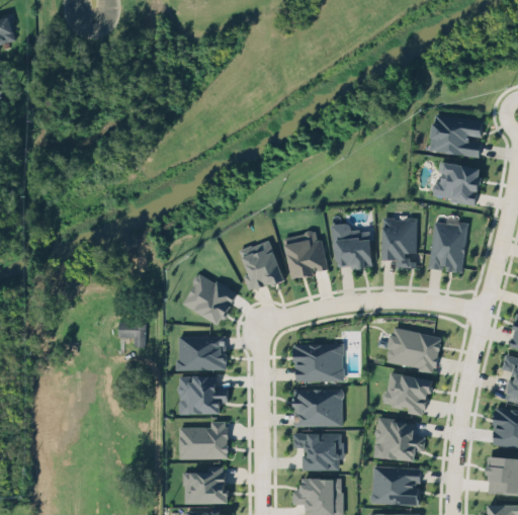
[(0,46),(15,41),(8,18),(0,19),(0,46)]
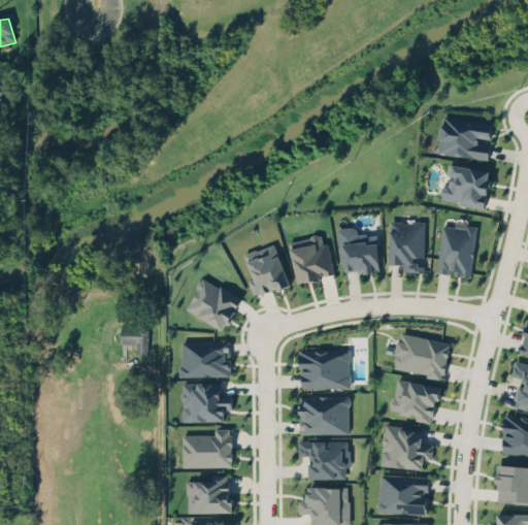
[(443,116),(493,124),(491,140),(479,138),(477,143),(491,145),(489,161),(437,153),(443,116)]
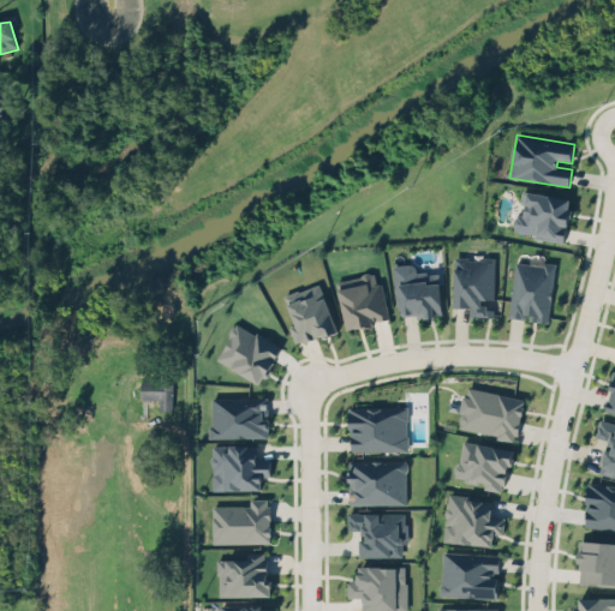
[(514,232),(536,235),(535,239),(563,244),(567,227),(568,227),(569,220),(572,220),(573,210),(568,209),(571,199),(527,192),(527,193),(523,192),(520,204),(525,204),(523,216),(517,215),(517,219),(514,220),(513,223),(513,226),(515,229),(514,232)]
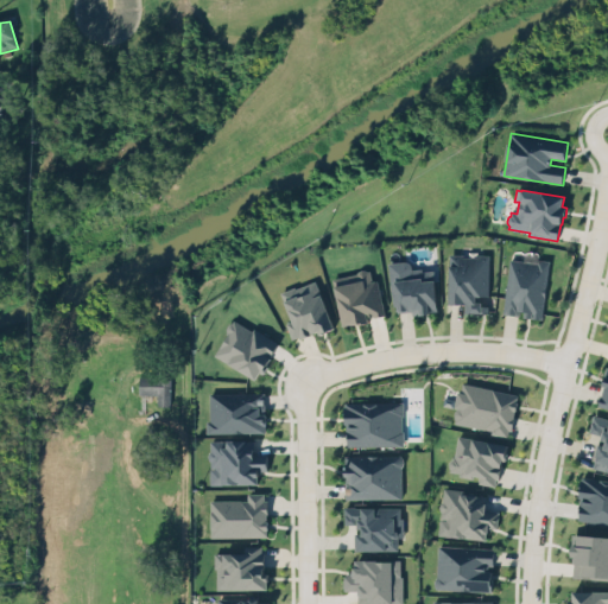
[(464,304),(449,304),(449,255),(464,255),(462,258),(481,258),(479,255),(489,255),(489,297),(477,297),(477,303),(482,303),(482,313),(464,313),(464,304)]
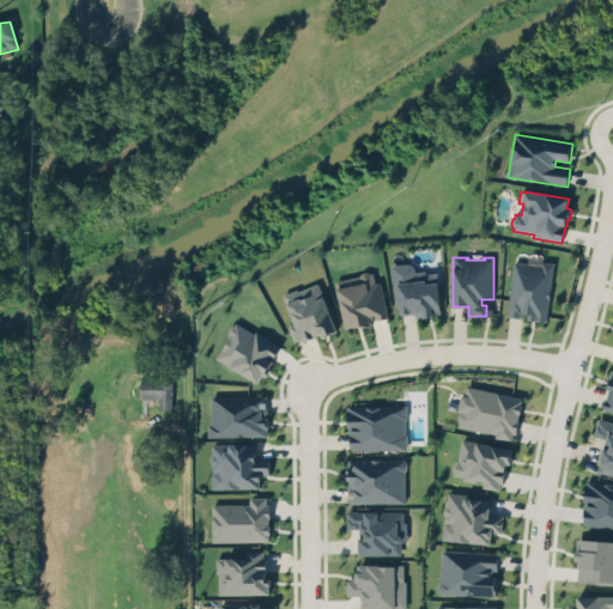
[(554,265),(547,323),(529,321),(529,315),(525,314),(525,320),(520,320),(520,318),(513,317),(513,318),(508,317),(515,262),(542,267),(542,262),(554,265)]
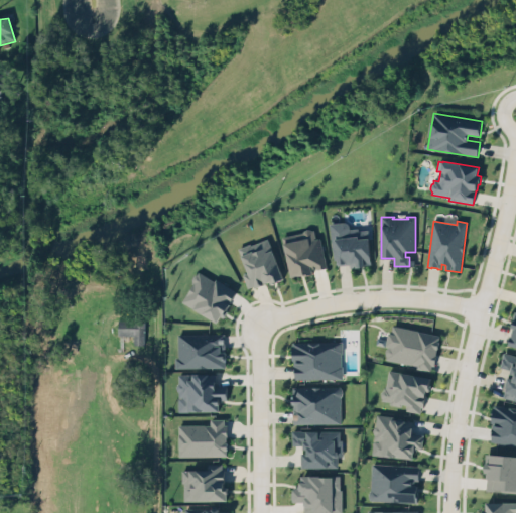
[(338,260),(335,261),(331,225),(345,223),(348,224),(350,228),(350,230),(358,229),(359,232),(369,230),(372,265),(365,266),(365,267),(351,269),(350,265),(338,266),(338,260)]
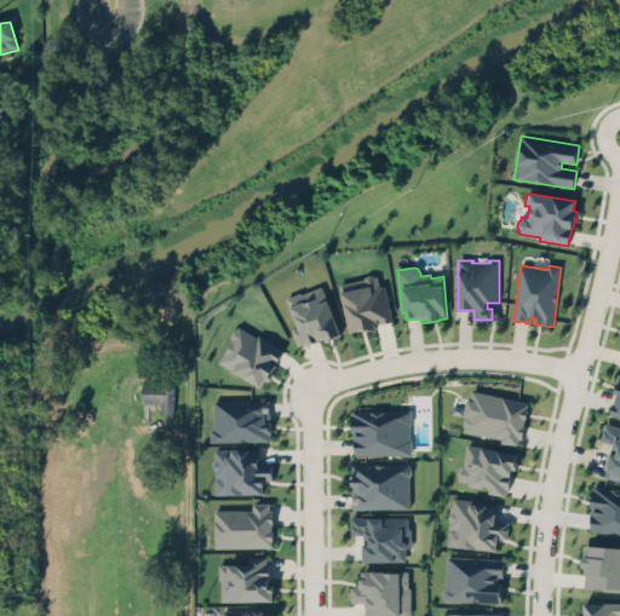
[(338,287),(360,282),(359,276),(374,272),(375,278),(382,277),(384,289),(386,288),(390,301),(388,301),(392,321),(373,326),(366,323),(366,321),(357,327),(348,329),(338,287)]
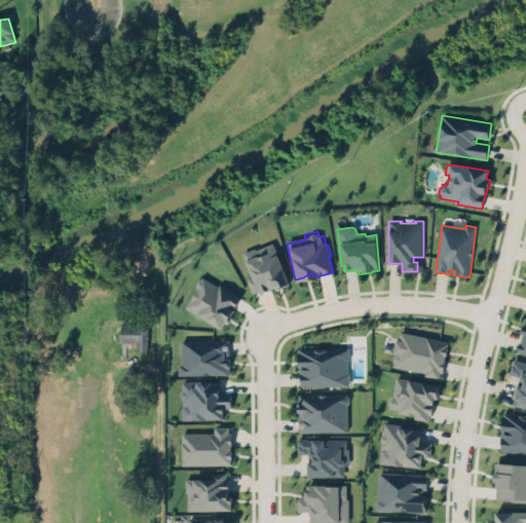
[(288,286),(273,245),(242,256),(252,281),(248,283),(253,298),(288,286)]
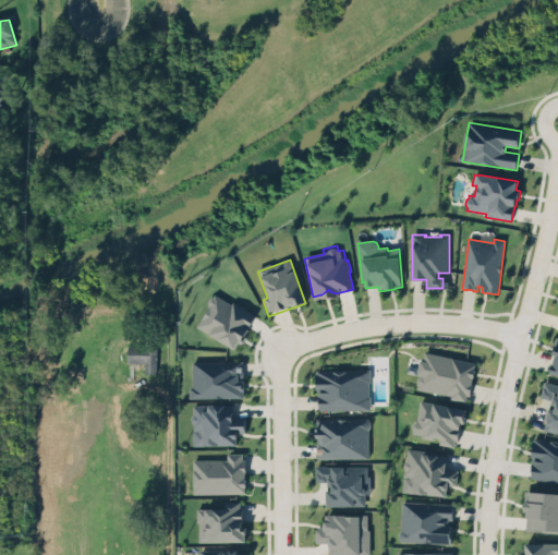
[(195,325),(207,306),(207,301),(209,297),(211,297),(214,292),(230,302),(231,299),(252,311),(253,315),(246,326),(243,330),(244,335),(240,341),(235,341),(232,347),(195,325)]
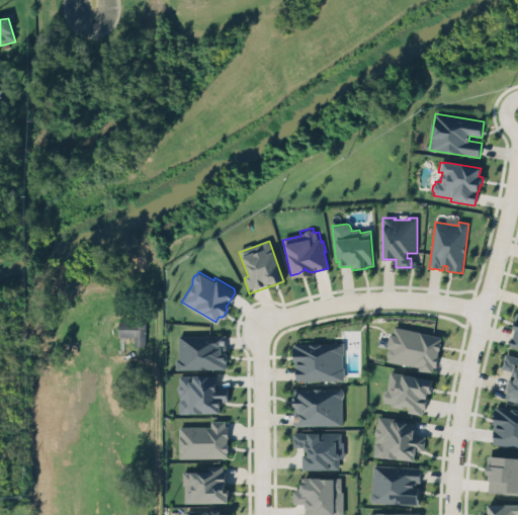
[(146,323),(118,323),(118,339),(134,339),(134,348),(145,348),(146,323)]
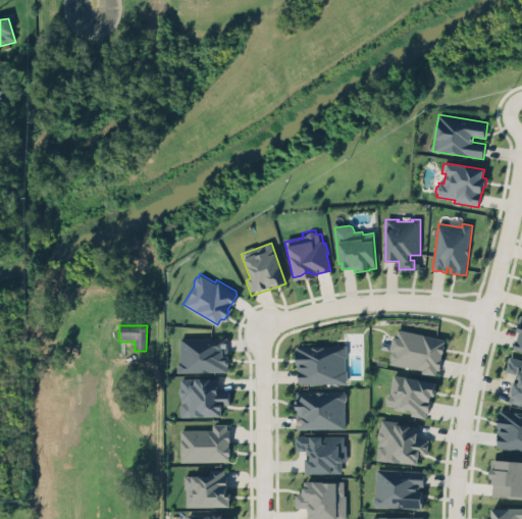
[(379,341),(389,342),(390,334),(395,335),(396,329),(442,338),(441,346),(441,356),(438,361),(436,376),(419,373),(420,370),(393,365),(389,360),(388,351),(379,350),(379,341)]
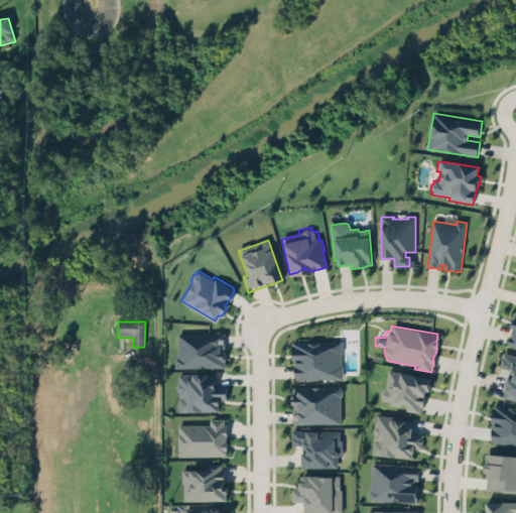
[(176,337),(177,371),(225,370),(225,336),(176,337)]
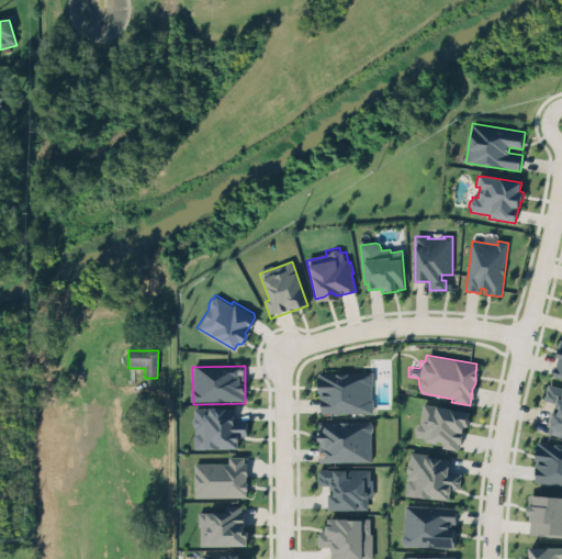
[(372,376),(319,375),(319,415),(372,416),(372,376)]
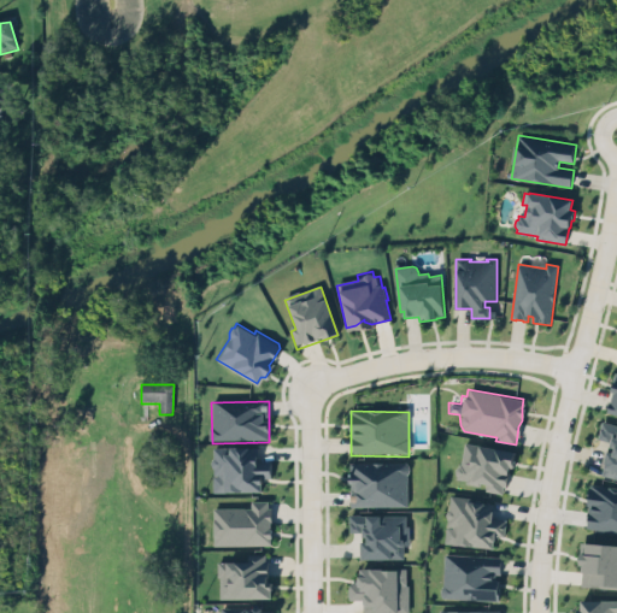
[(615,453),(607,452),(605,463),(603,461),(601,469),(604,469),(603,476),(616,479),(616,426),(603,423),(601,430),(599,440),(611,443),(610,447),(616,448),(615,453)]
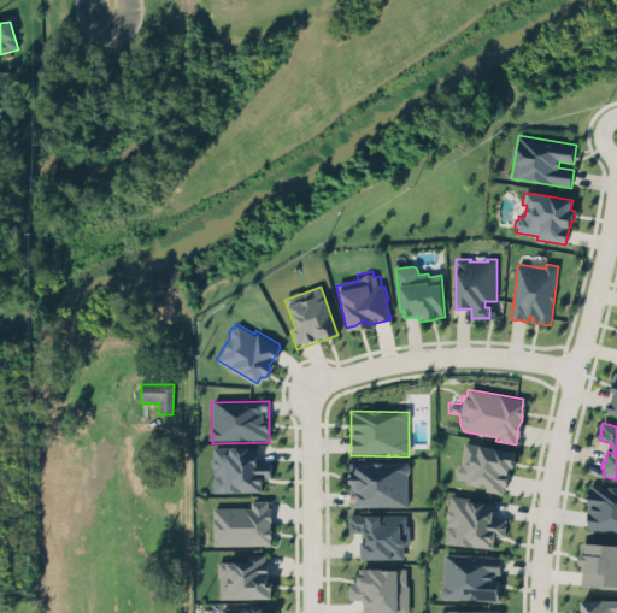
[(485,494),(505,496),(512,453),(463,444),(457,483),(486,488),(485,494)]
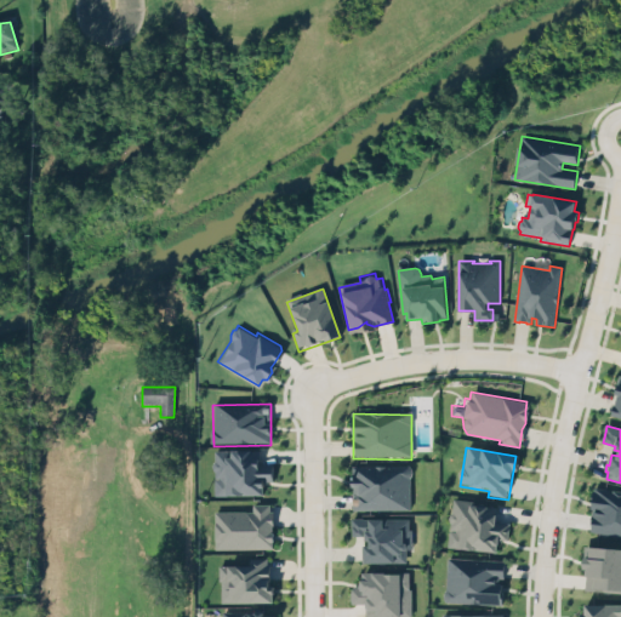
[(215,452),(260,451),(258,474),(273,473),(273,483),(263,483),(263,487),(263,496),(215,497),(215,480),(221,480),(221,479),(216,479),(216,473),(214,472),(214,470),(212,468),(214,463),(215,462),(215,452)]
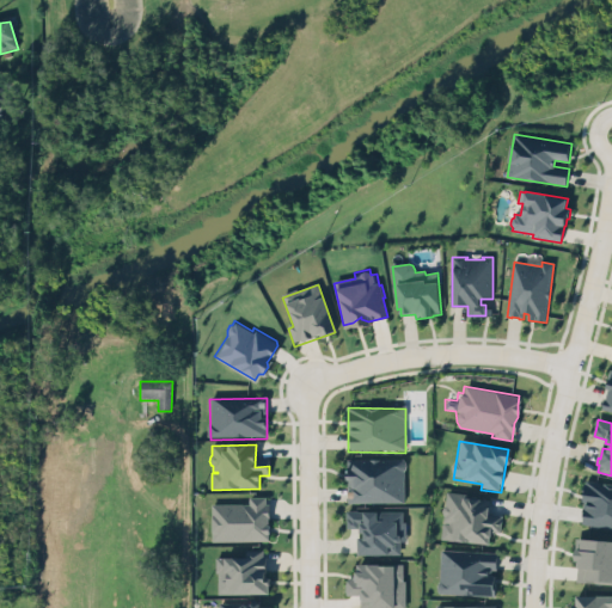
[(348,460),(403,460),(407,462),(407,466),(407,470),(405,473),(405,504),(348,504),(348,460)]
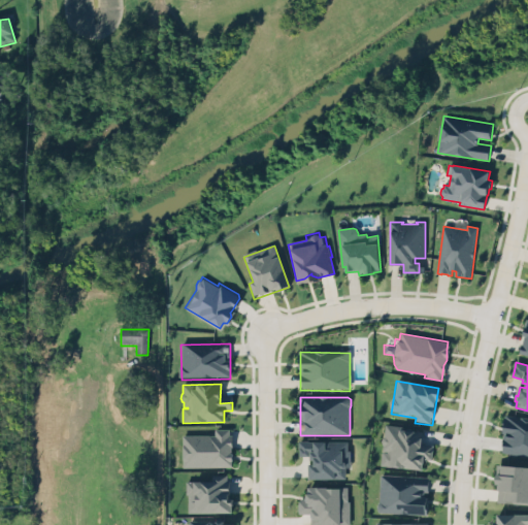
[(527,457),(527,420),(505,417),(500,454),(527,457)]
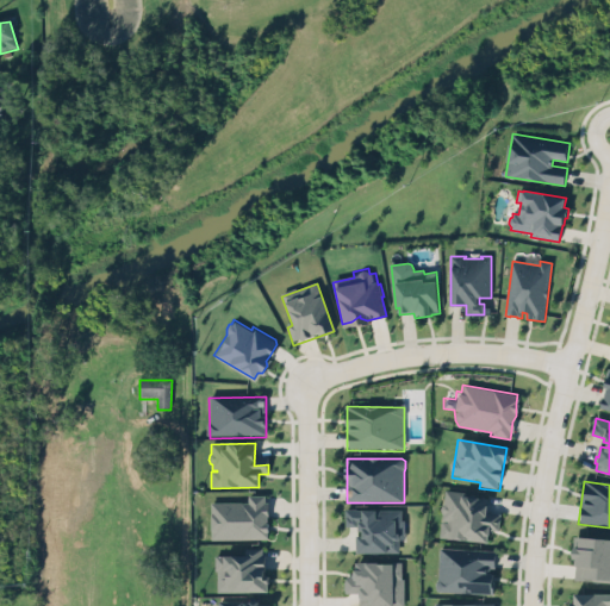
[(436,533),(442,488),(487,494),(486,506),(499,508),(497,524),(486,522),(484,541),(436,533)]
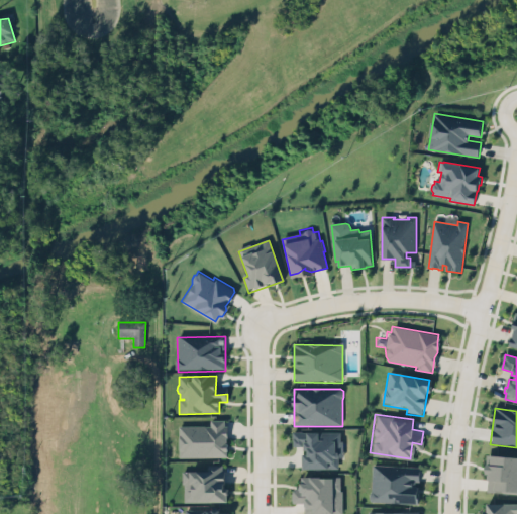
[(179,460),(227,459),(226,422),(210,422),(210,427),(179,428),(179,460)]
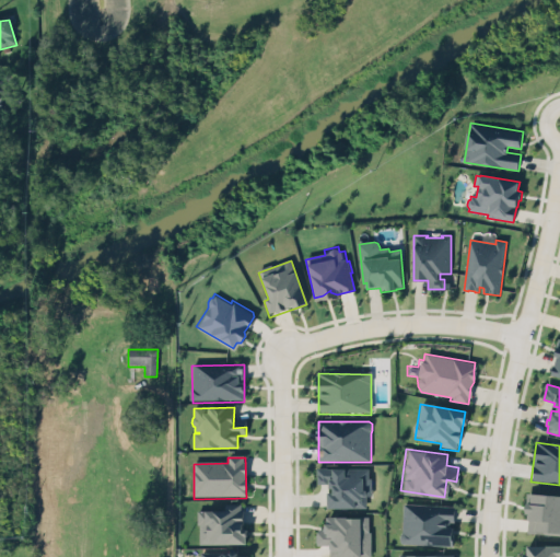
[(326,506),(326,483),(316,482),(315,467),(364,467),(364,506),(326,506)]
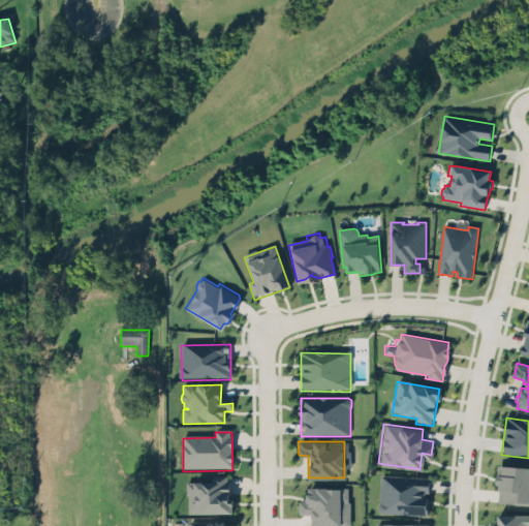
[(528,468),(498,468),(497,506),(528,506),(528,468)]
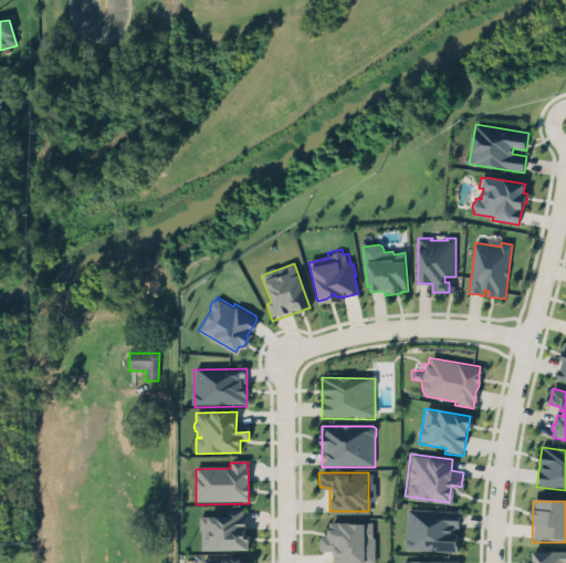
[(405,549),(405,546),(401,543),(402,540),(405,537),(407,507),(459,510),(458,524),(453,525),(453,530),(457,530),(456,551),(405,549)]
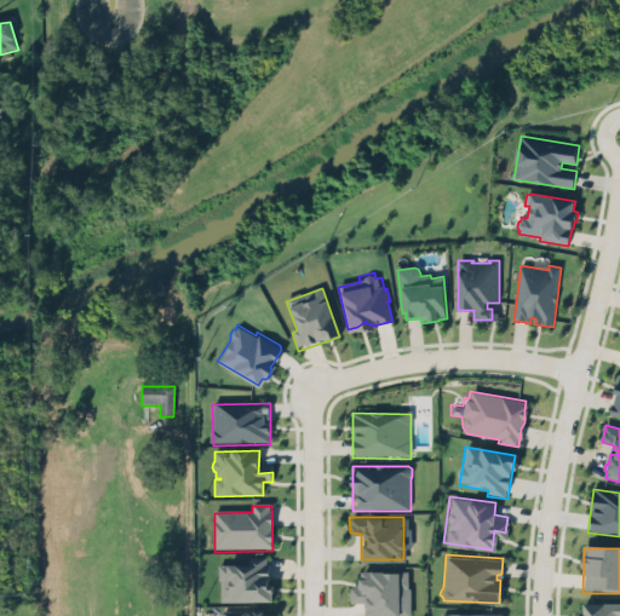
[(220,605),(270,604),(270,559),(248,560),(250,566),(219,566),(220,605)]
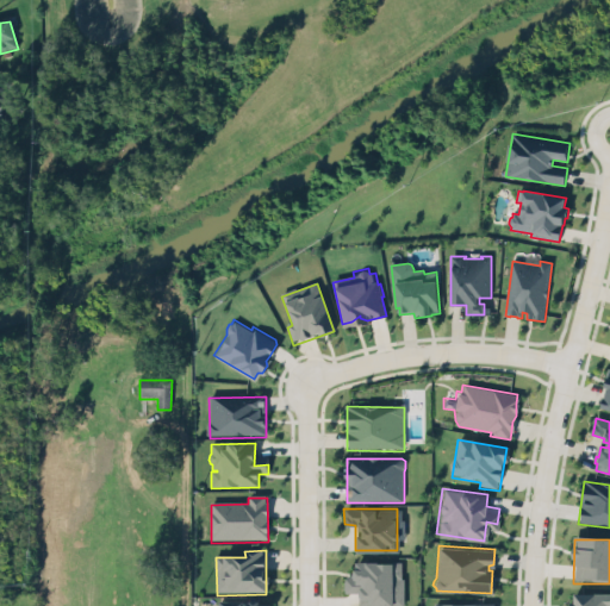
[(403,605),(403,564),(354,564),(354,578),(344,578),(344,595),(359,595),(359,605),(403,605)]
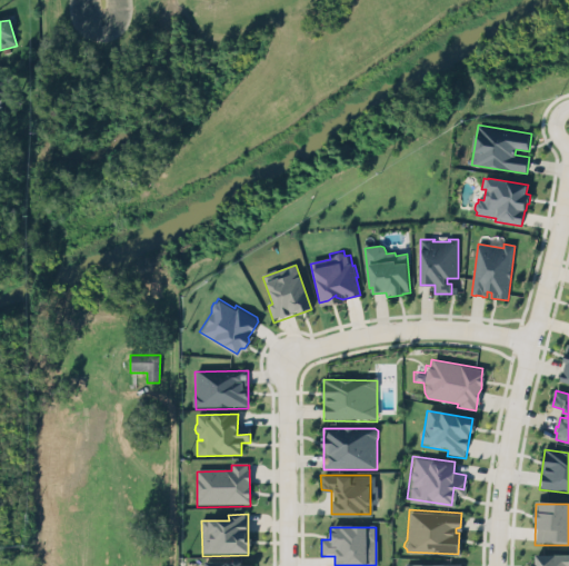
[(568,565),(568,556),(533,557),(533,565),(568,565)]
